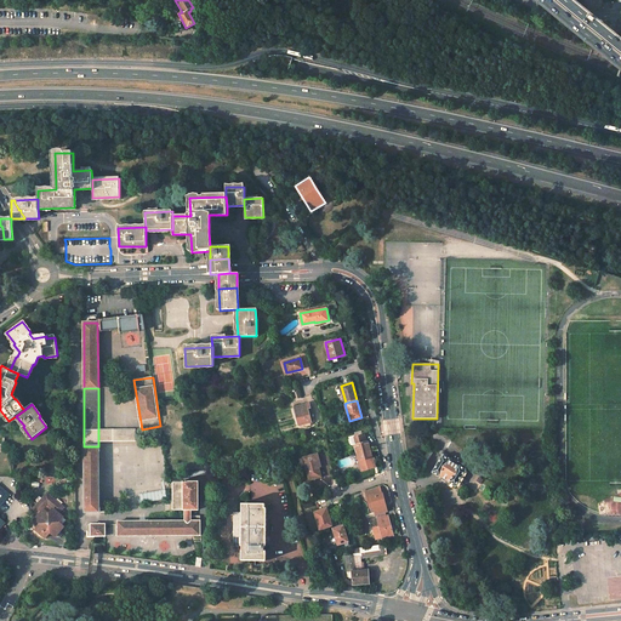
[(307,404),(295,408),(300,425),(311,422),(307,404)]
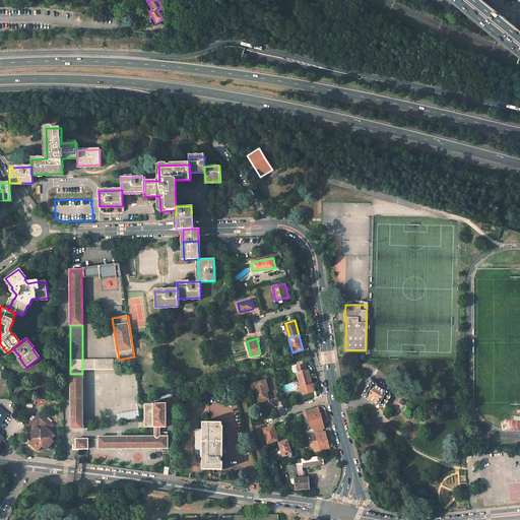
[(114,359),(82,360),(82,369),(114,369),(114,359)]
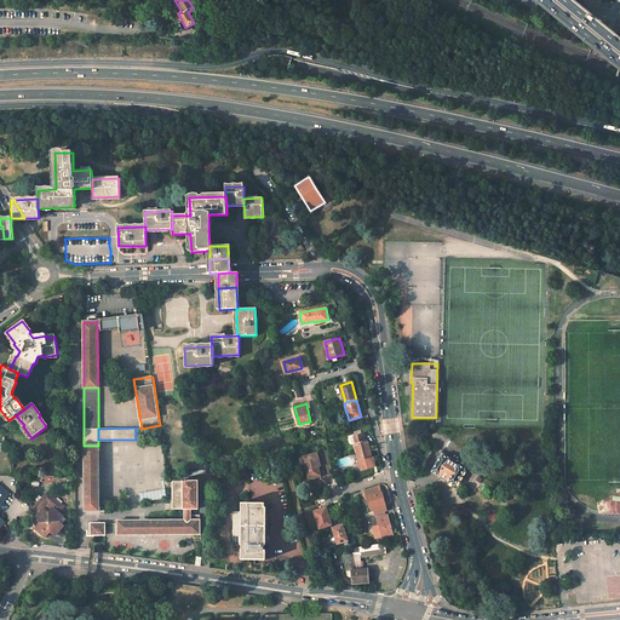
[(363,434),(354,437),(356,445),(354,445),(356,453),(369,449),(367,441),(366,441),(363,434)]
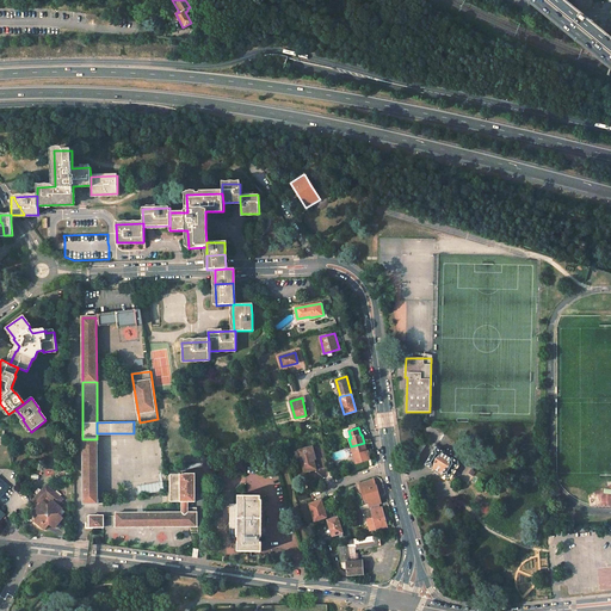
[(97,439),(82,439),(84,504),(98,504),(97,439)]
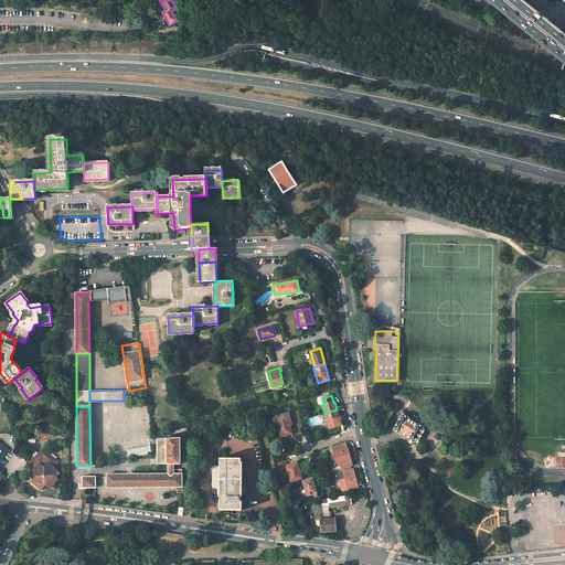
[(391,407),(382,423),(386,426),(395,409),(391,407)]
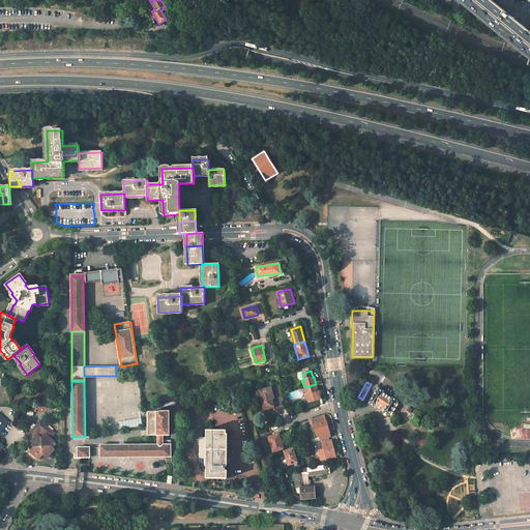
[(0,406),(9,407),(9,401),(9,389),(9,384),(2,385),(0,384),(0,406)]
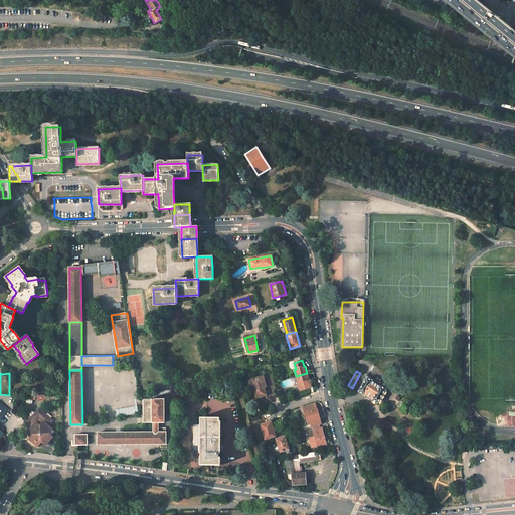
[(307,373),(296,376),(298,382),(300,389),(308,387),(306,382),(308,381),(307,380),(309,379),(307,373)]
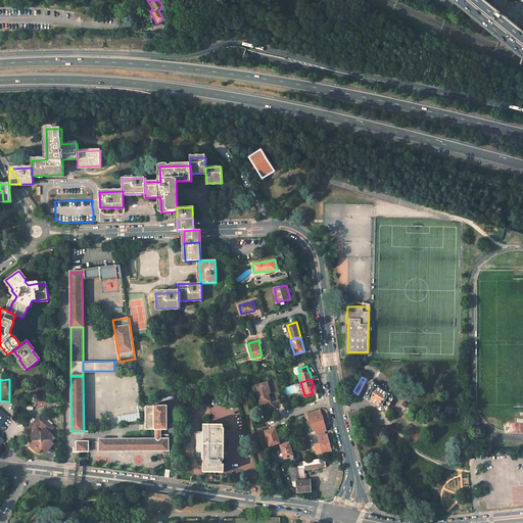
[(257,392),(260,405),(271,401),(269,393),(268,391),(270,391),(268,382),(252,386),(253,392),(257,392)]
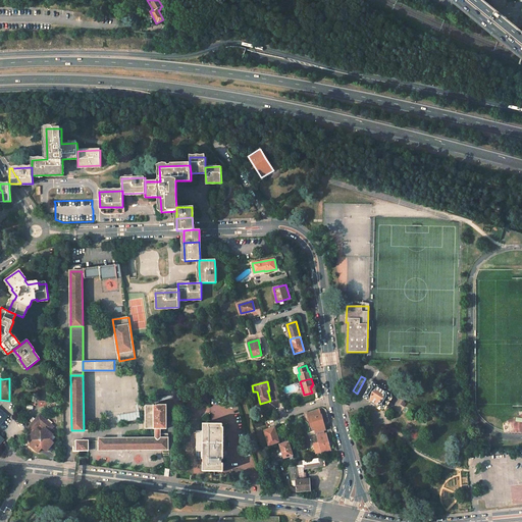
[(372,382),(363,397),(369,401),(369,400),(377,405),(377,406),(382,409),(392,395),(385,392),(377,387),(378,386),(372,382)]
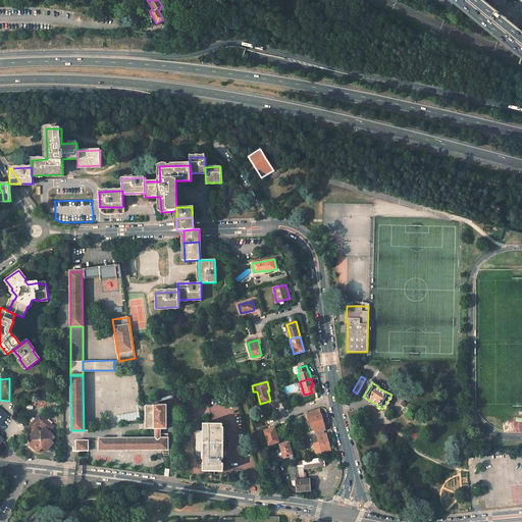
[(154,406),(146,406),(146,429),(155,428),(160,428),(166,428),(166,414),(166,406),(157,406),(154,406)]
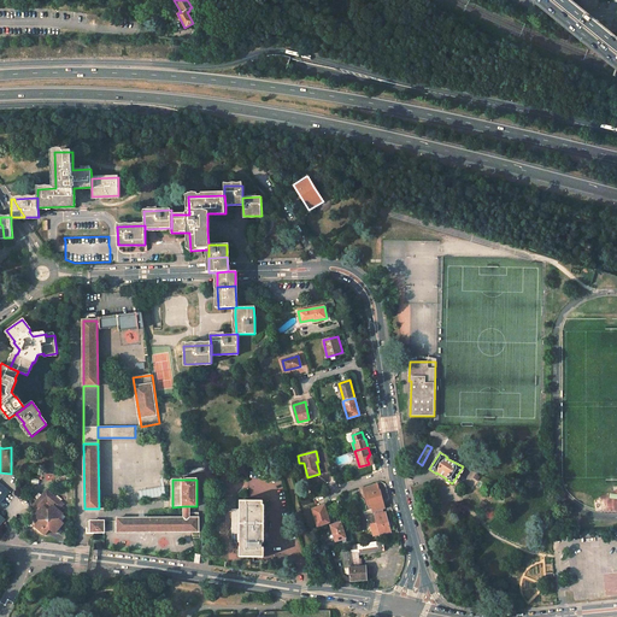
[(0,503),(10,492),(0,482),(0,524),(5,519),(0,515),(0,503)]
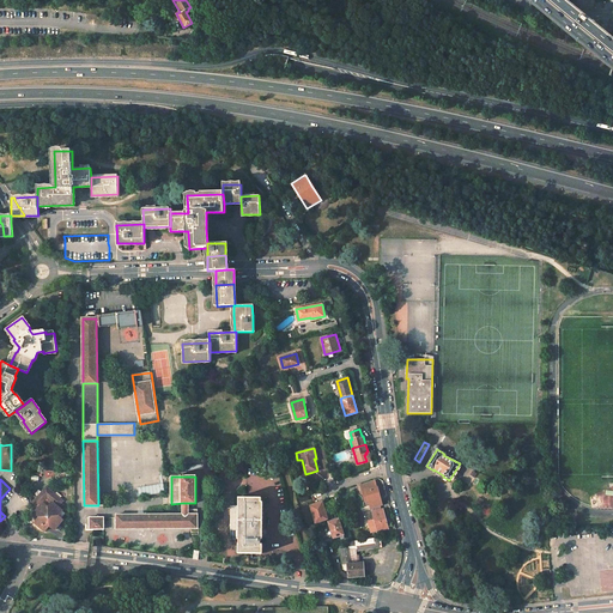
[(163,484),(138,487),(139,497),(165,492),(163,484)]
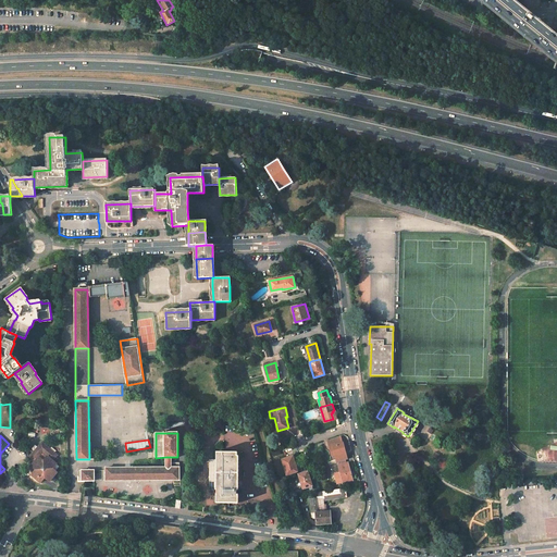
[(36,461),(33,467),(37,470),(33,475),(42,483),(47,479),(51,482),(59,472),(54,469),(59,463),(53,459),(58,454),(42,442),(32,454),(32,457),(32,458),(36,461)]
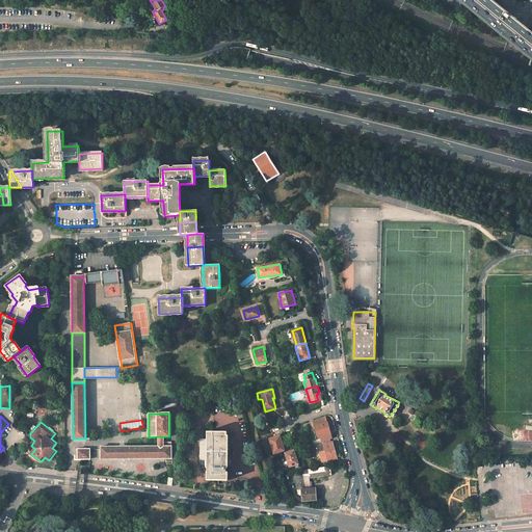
[(327,423),(318,426),(322,441),(329,439),(331,437),(327,423)]
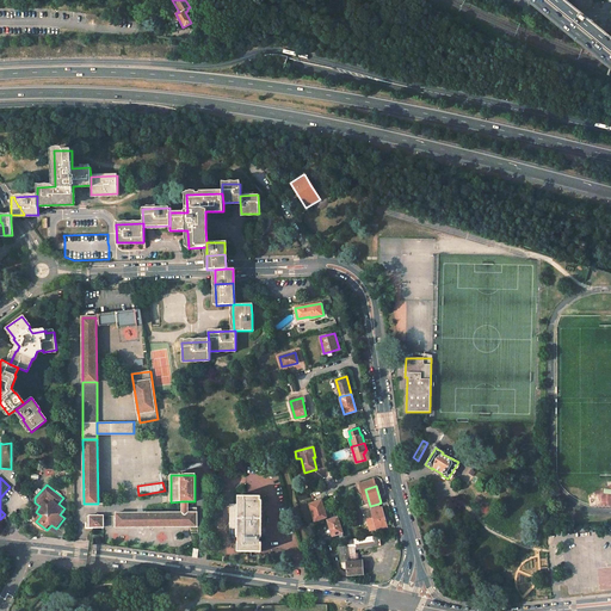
[(260,551),(260,497),(255,497),(250,497),(250,494),(240,493),(240,497),(240,504),(229,504),(229,528),(240,528),(240,537),(240,551),(251,551),(260,551)]
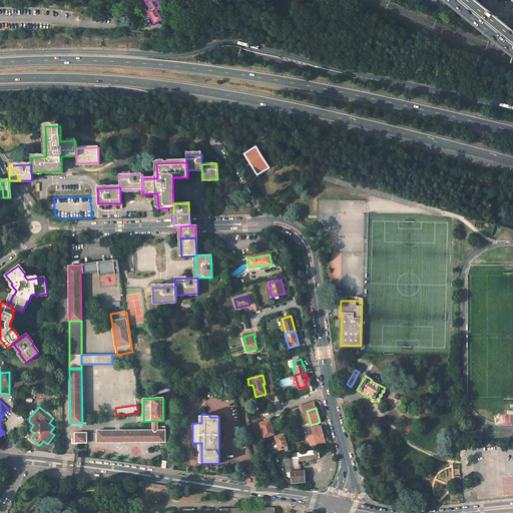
[(270,420),(260,424),(265,438),(275,434),(270,420)]
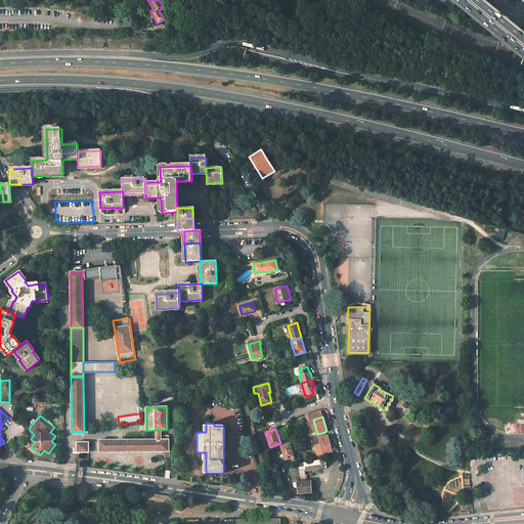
[(157,439),(99,440),(99,452),(169,451),(169,450),(169,439),(161,439),(161,430),(156,430),(157,439)]
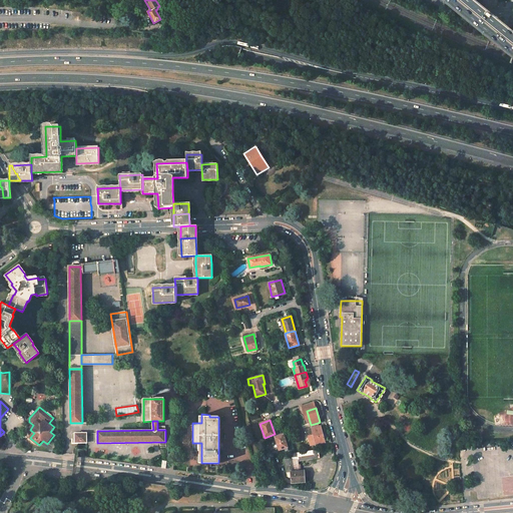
[(320,426),(312,428),(317,445),(325,443),(321,426),(320,426)]
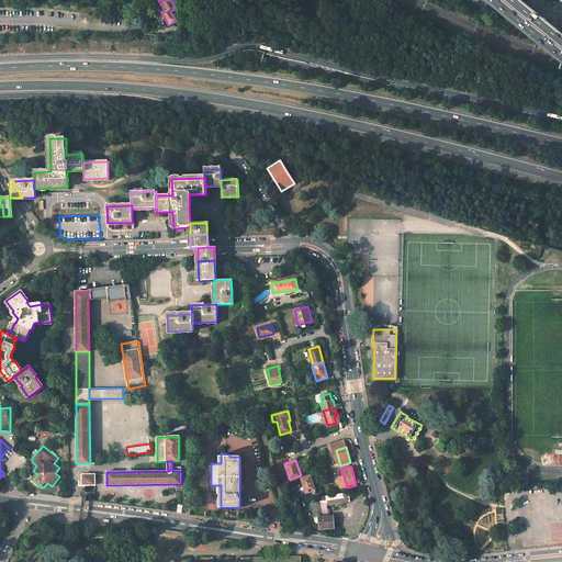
[(94,474),(79,474),(80,485),(87,485),(96,485),(94,474)]
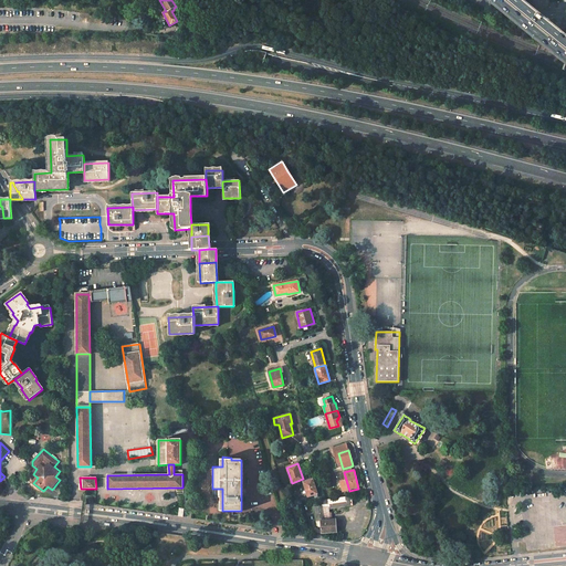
[(313,479),(303,482),(307,496),(317,494),(313,479)]
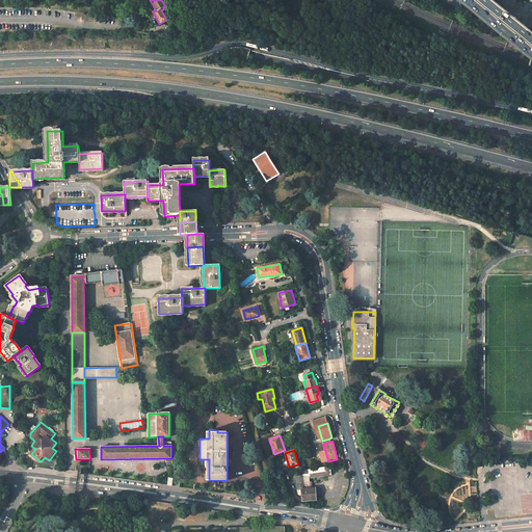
[(310,488),(310,479),(331,475),(331,473),(330,467),(300,471),(300,472),(301,476),(295,477),(293,477),(297,489),(301,489),(301,496),(302,501),(304,501),(317,500),(316,487),(310,488)]
